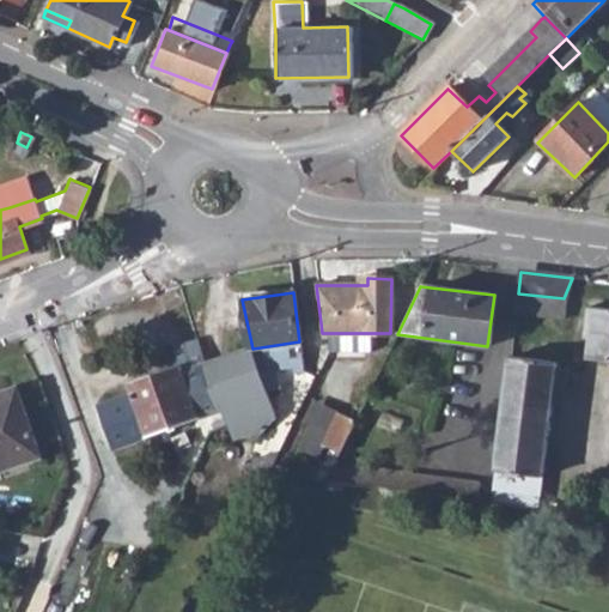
[(518,294),(515,314),(561,320),(564,298),(518,294)]
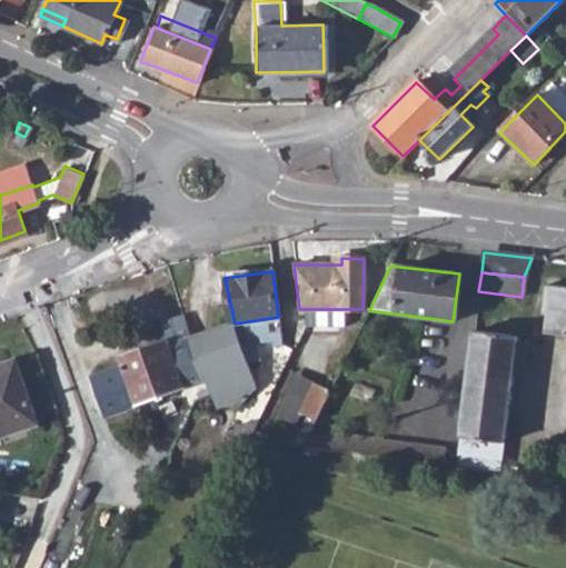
[(565,287),(547,285),(544,314),(547,314),(545,334),(565,335),(565,287)]
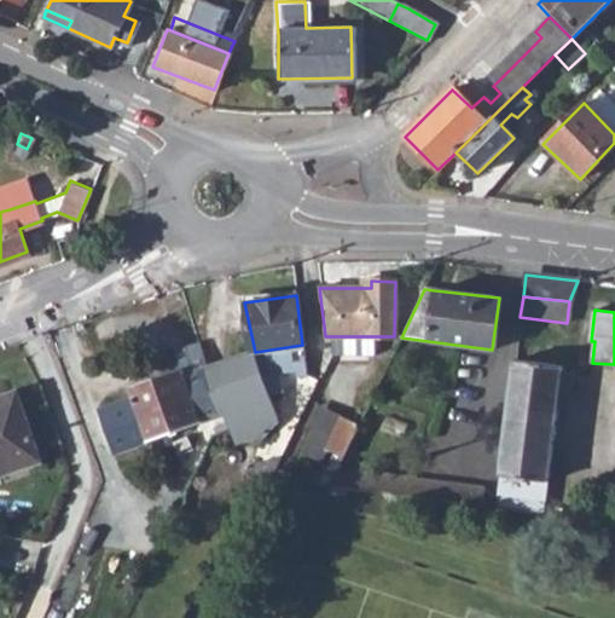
[(373,336),(331,336),(331,354),(373,354),(373,336)]
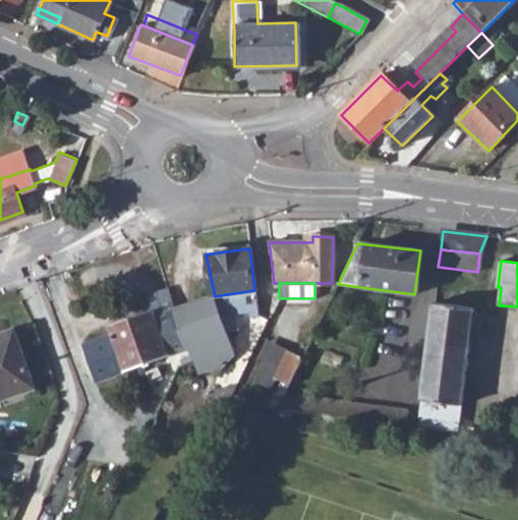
[(152,312),(109,327),(112,335),(124,372),(167,357),(166,356),(153,316),(172,310),(166,290),(146,296),(152,312)]
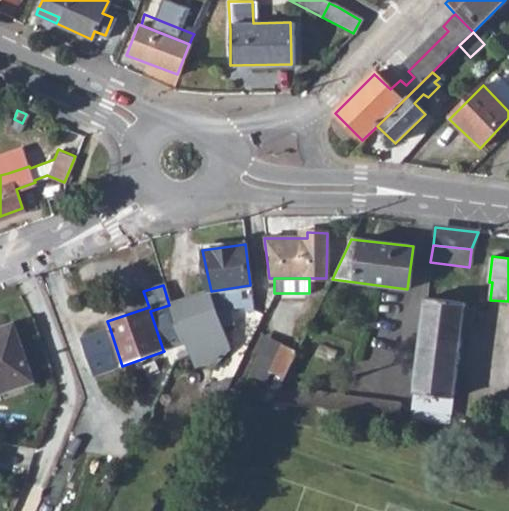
[(250,285),(211,291),(218,310),(228,308),(243,306),(252,304),(250,285)]
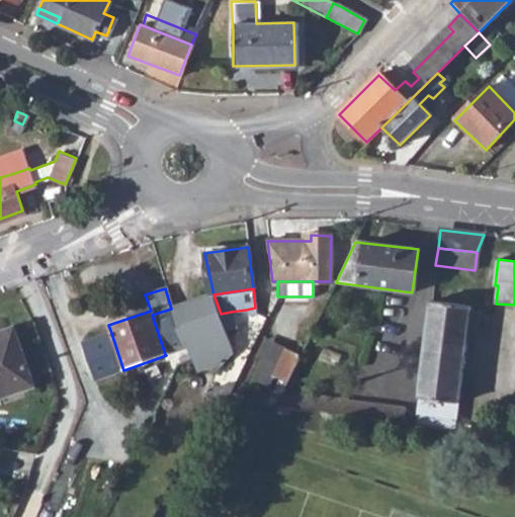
[(233,353),(227,333),(221,314),(213,294),(171,309),(185,348),(190,361),(194,373),(218,368),(233,353)]
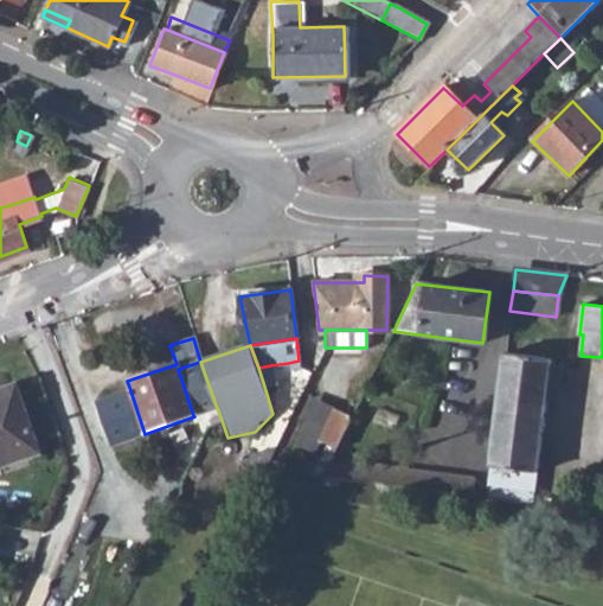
[(499,383),(486,485),(530,491),(541,402),(547,364),(547,359),(502,353),(499,383)]
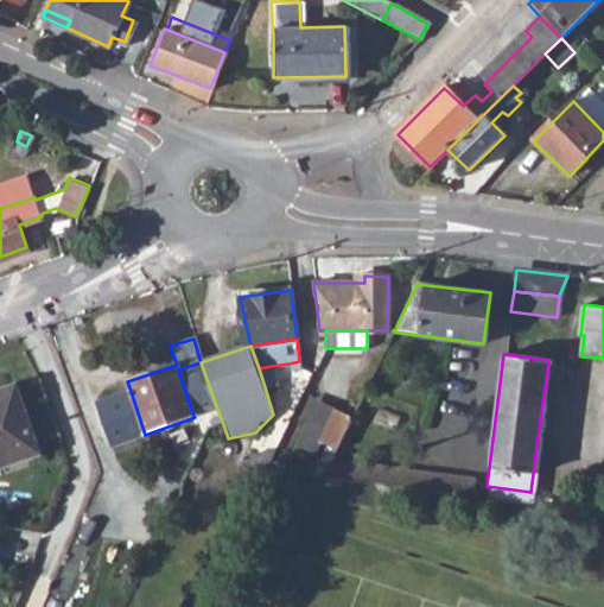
[(201,362),(178,370),(194,416),(201,413),(217,409),(201,362)]
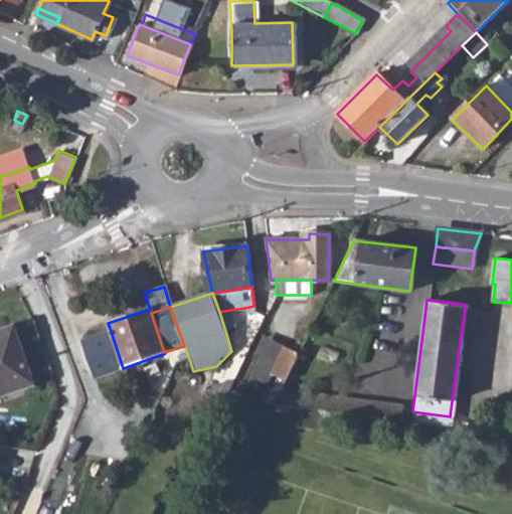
[(473,311),(465,309),(460,341),(469,342),(473,311)]
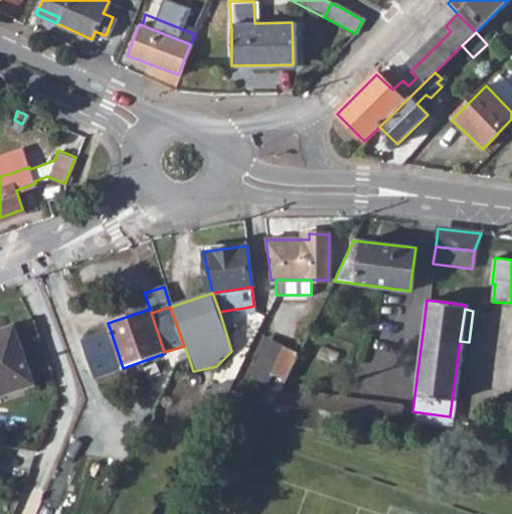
[(229,310),(219,312),(225,331),(234,328),(229,310)]
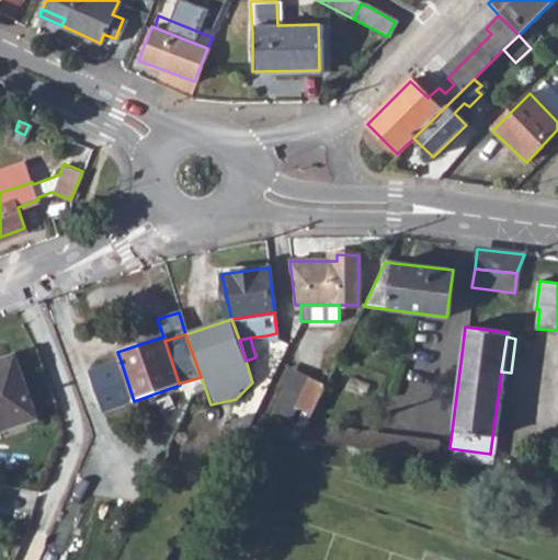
[(16,356),(7,360),(16,389),(26,387),(16,356)]
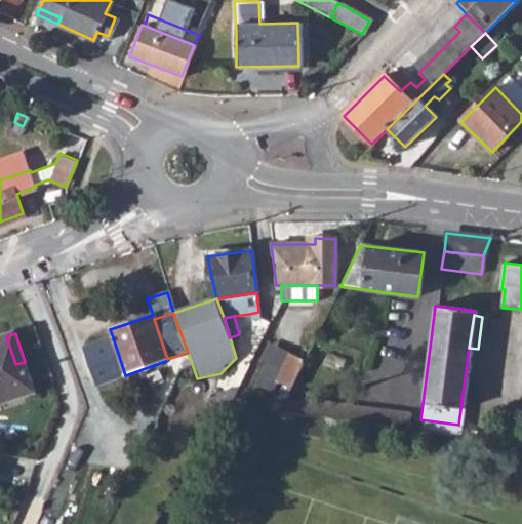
[(6,336),(0,337),(0,402),(35,391),(25,362),(15,364),(6,336)]
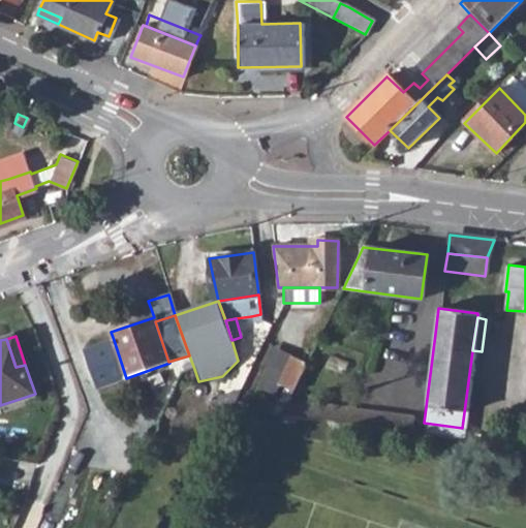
[(126,378),(114,340),(84,350),(96,389),(126,378)]
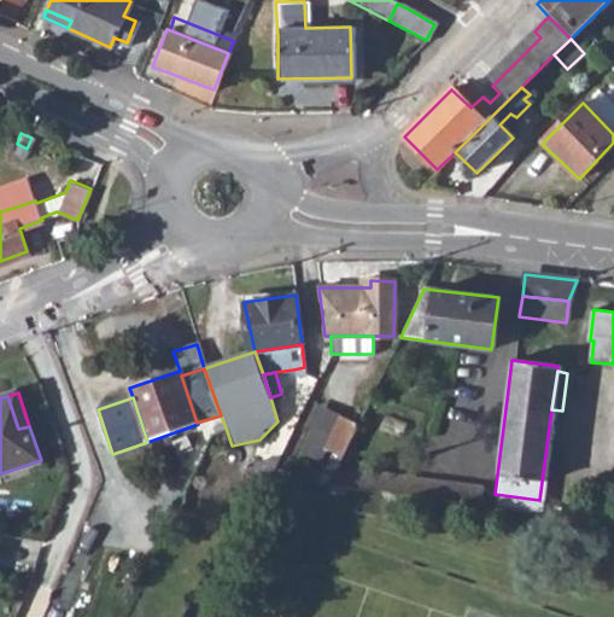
[(307,441),(341,458),(357,425),(322,408),(307,441)]
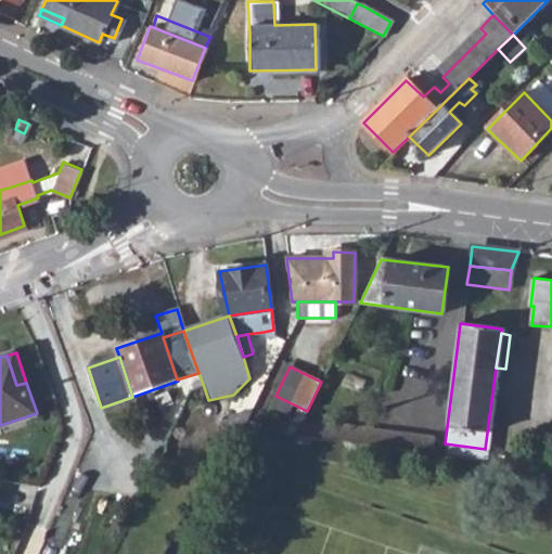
[(199,373),(183,377),(189,393),(204,387),(199,373)]
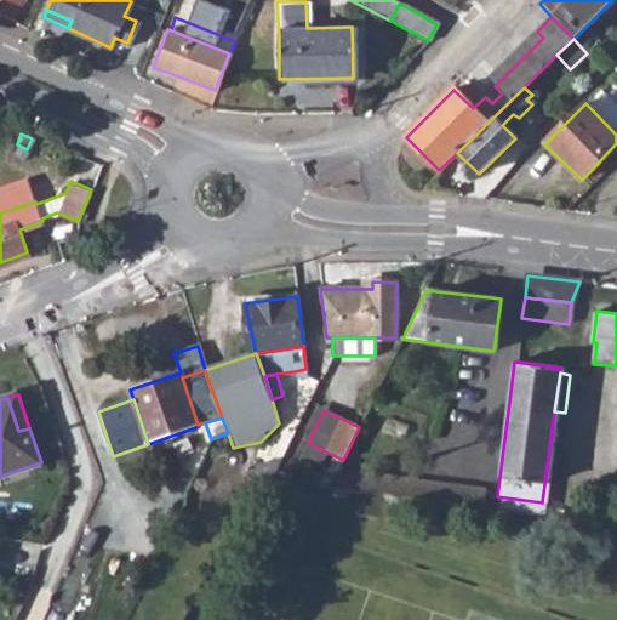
[(336,473),(330,487),(352,490),(355,482),(336,473)]
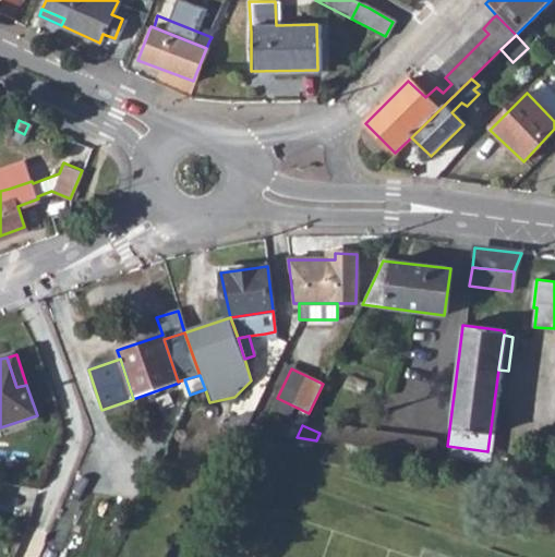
[(320,433),(316,440),(430,453),(433,439),(323,427),(320,433)]
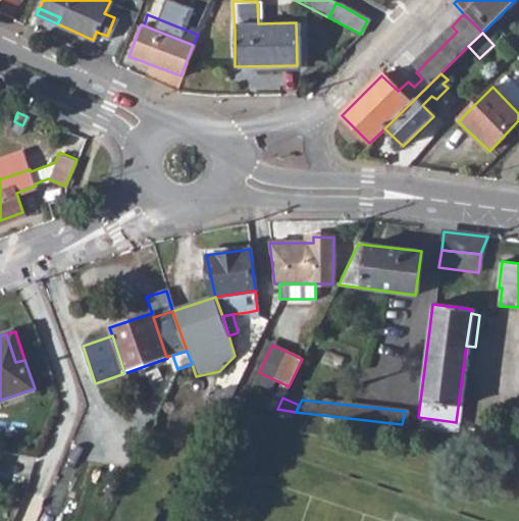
[(85,433),(72,462),(84,467),(96,439),(85,433)]
